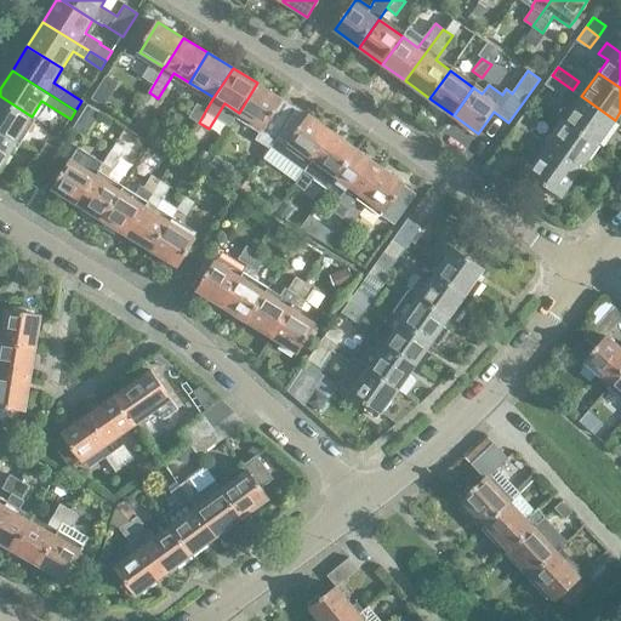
[(91,100),(103,108),(119,84),(106,75),(91,100)]
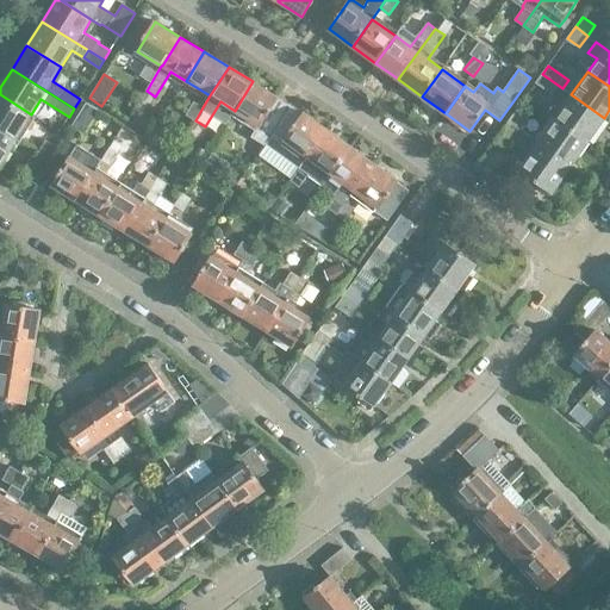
[(542,74),(535,83),(552,95),(558,87),(561,89),(562,88),(542,74)]
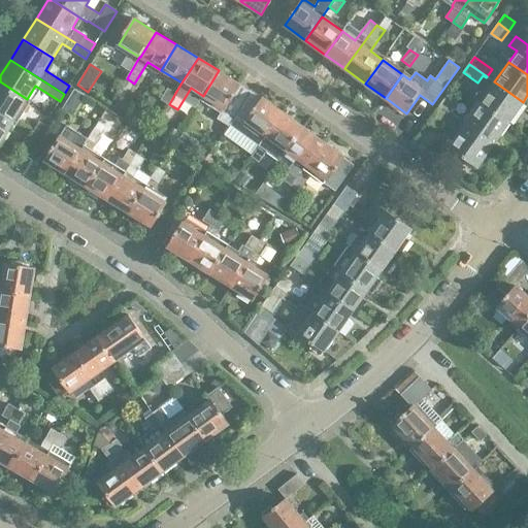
[(229,124),(230,124),(251,91),(239,85),(240,84),(219,70),(203,96),(224,108),(219,117),(229,124)]
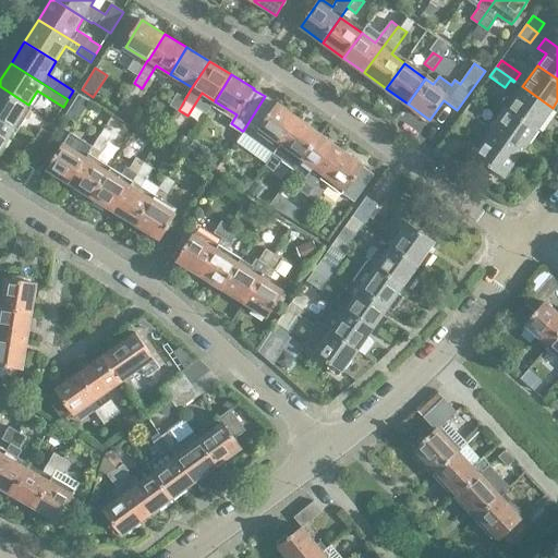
[(0,86),(0,117),(15,128),(28,105),(0,86)]
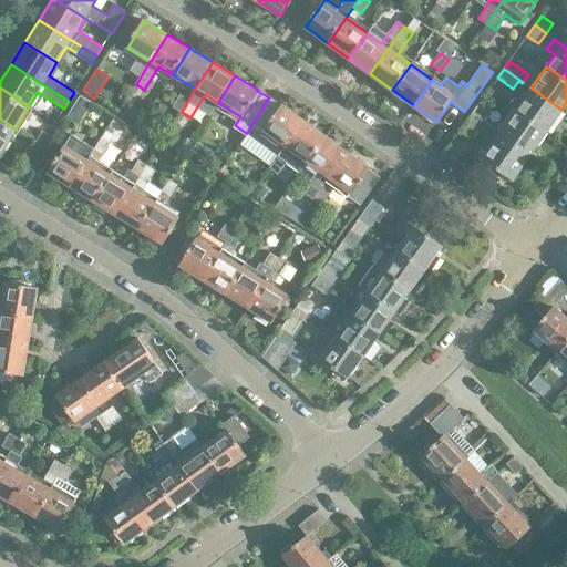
[(531,88),(515,109),(546,132),(562,110),(531,88)]
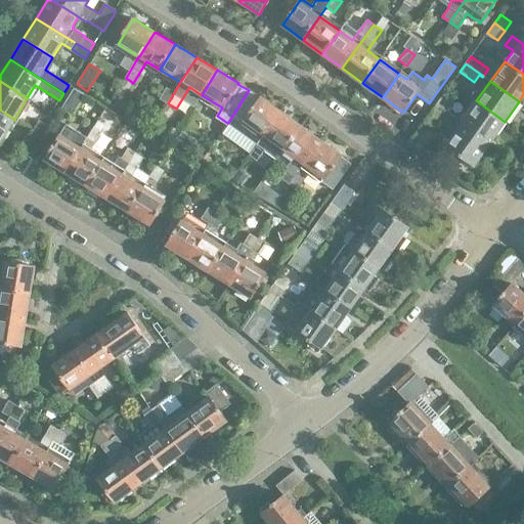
[(160,99),(168,103),(174,92),(167,88),(160,99)]
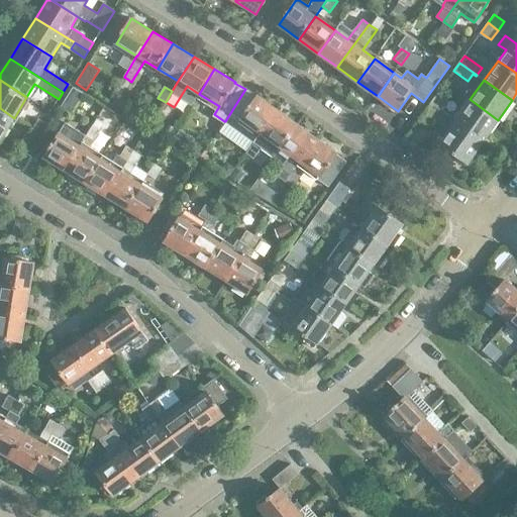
[(60,108),(71,114),(83,94),(73,88),(60,108)]
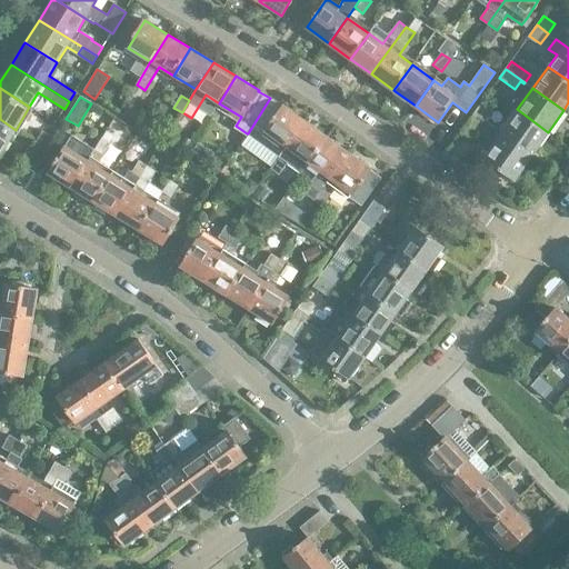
[(248,133),(279,158),(287,147),(305,121),(282,105),(282,106),(270,98),(248,133)]
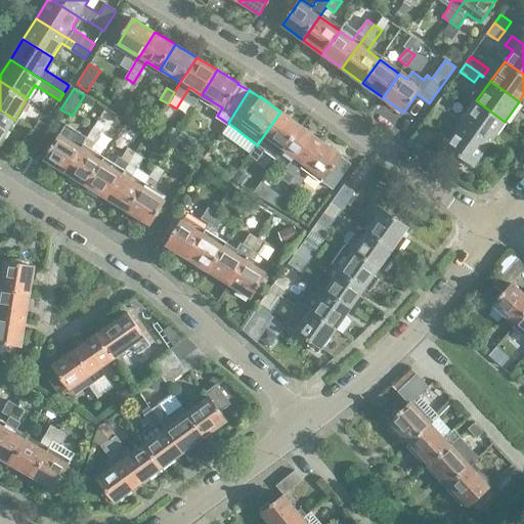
[(444,93),(437,103),(447,111),(454,100),(444,93)]
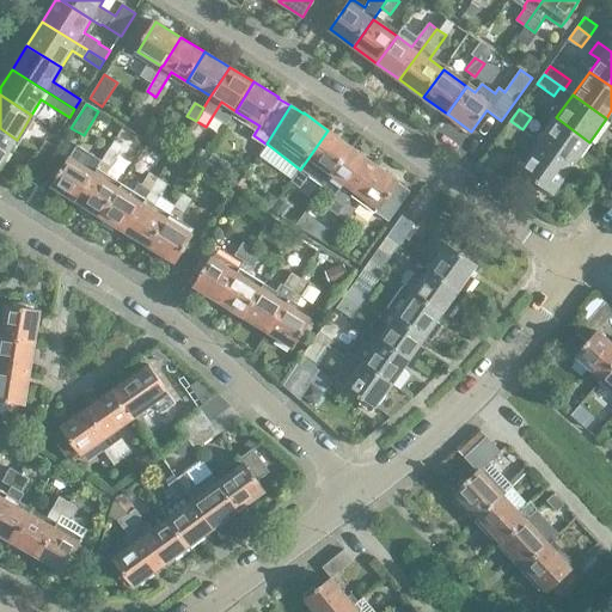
[(556,117),(539,141),(573,165),(589,142),(556,117)]
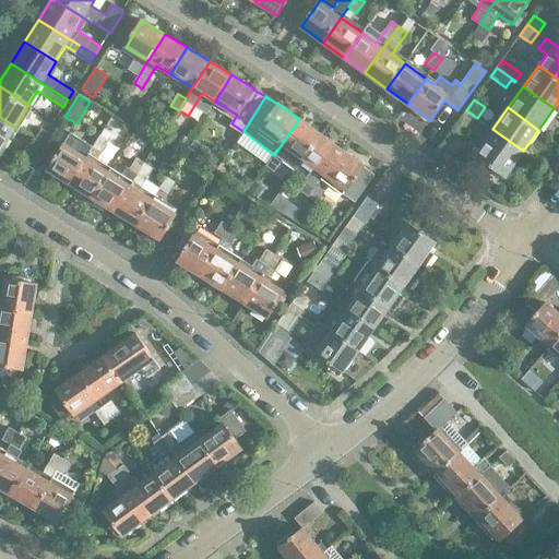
[(477,118),(466,110),(451,130),(463,139),(470,129),(486,141),(476,155),(496,169),(499,165),(508,173),(523,151),(492,129),(477,118)]
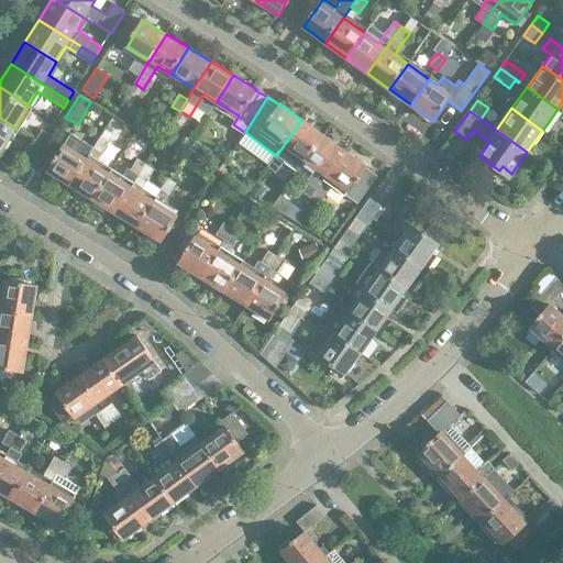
[(0,152),(15,129),(0,118),(0,152)]
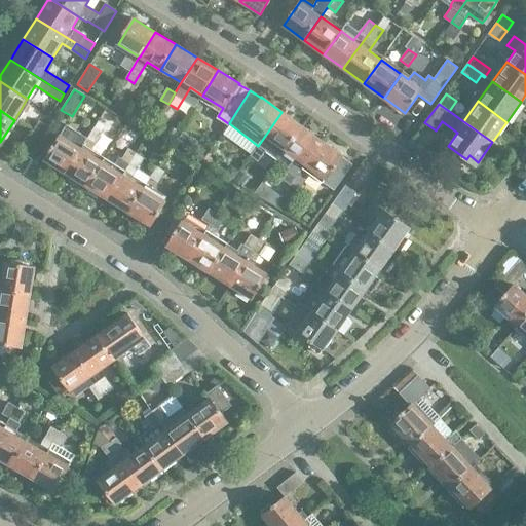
[(284,152),(302,126),(282,112),(265,136),(258,146),(251,155),(258,161),(266,150),(277,158),(284,152)]
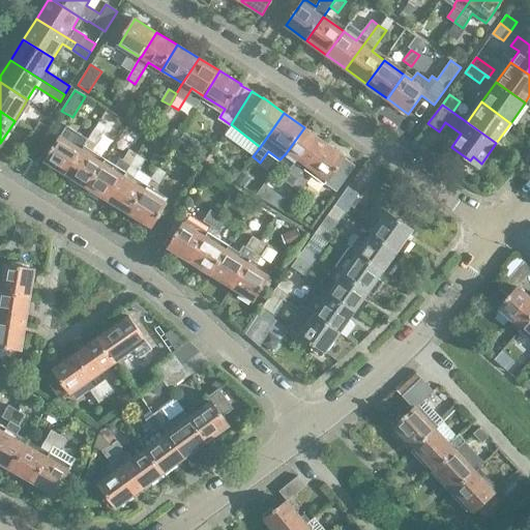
[(40,123),(34,134),(45,140),(51,129),(40,123)]
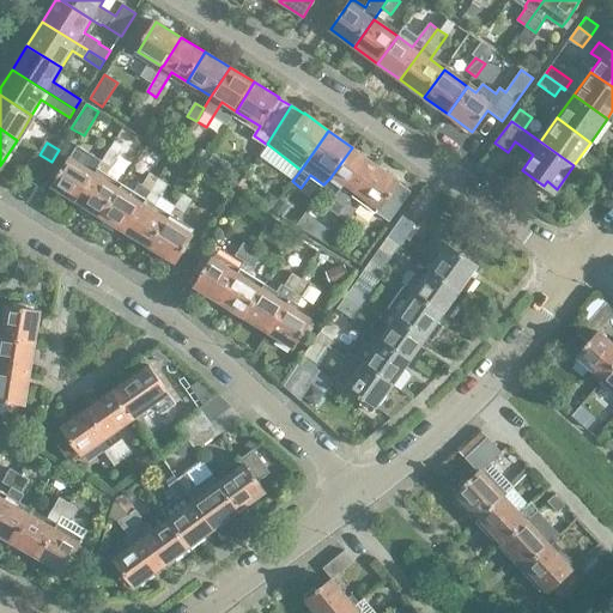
[(53,187),(78,202),(102,162),(78,147),(53,187)]
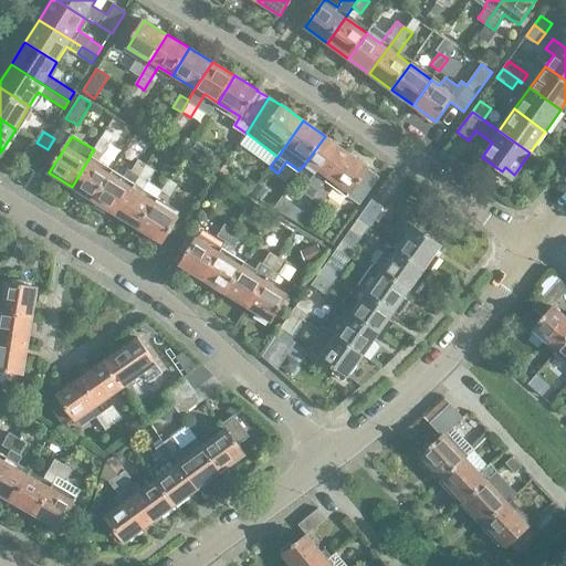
[(322,187),(325,181),(346,152),(325,136),(305,164),(316,173),(310,180),(312,182),(305,192),(313,199),(322,187)]
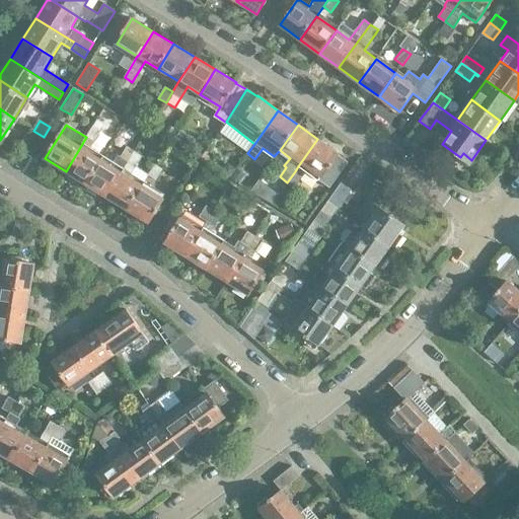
[(66,171),(87,183),(101,159),(88,151),(100,131),(93,126),(86,137),(66,171)]
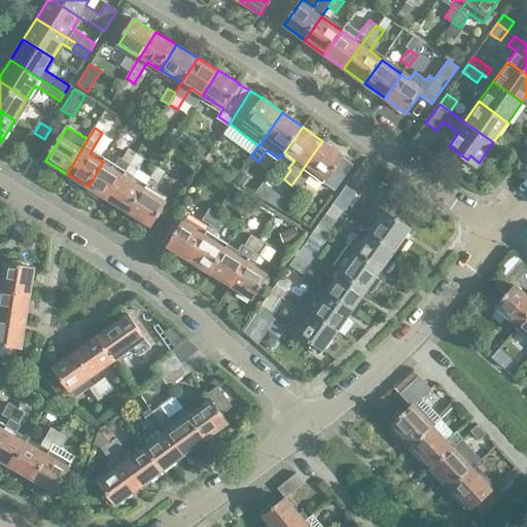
[(44,139),(34,133),(21,152),(32,159),(44,139)]
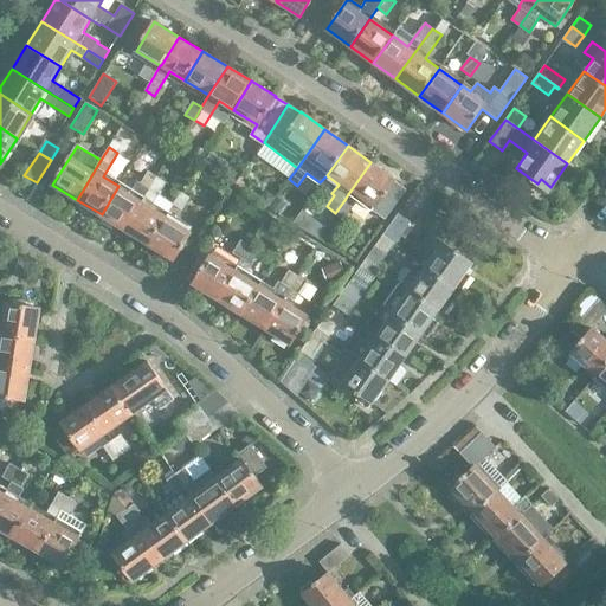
[(371,162),(348,194),(372,211),(385,219),(406,189),(393,181),(394,179),(371,162)]
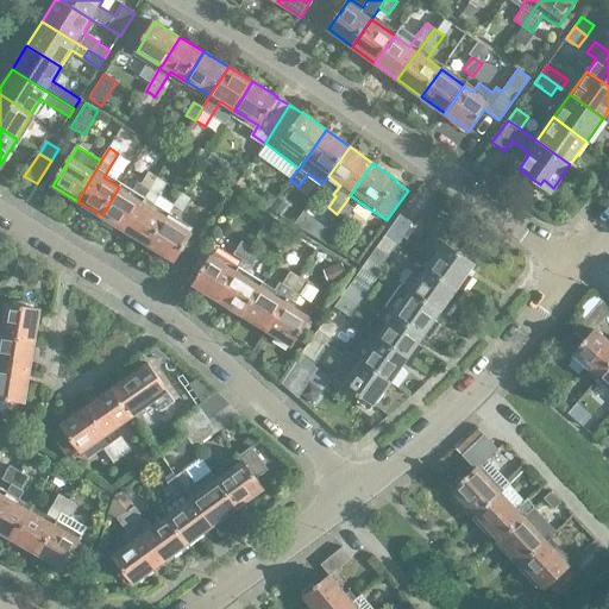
[(102,215),(126,231),(158,179),(149,173),(142,184),(138,183),(131,195),(119,187),(102,215)]
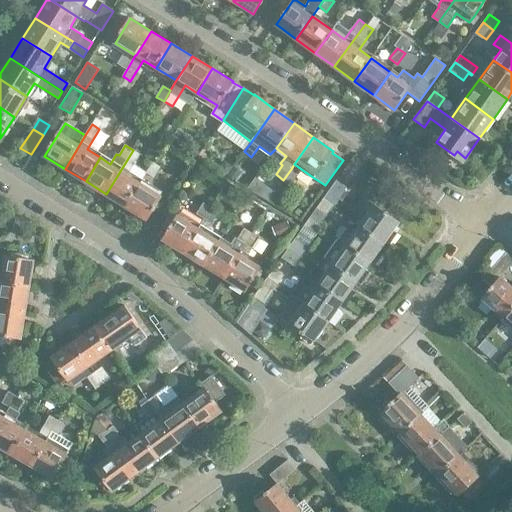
[(106,194),(126,207),(141,183),(138,181),(140,178),(141,179),(145,173),(134,166),(140,154),(133,150),(106,194)]
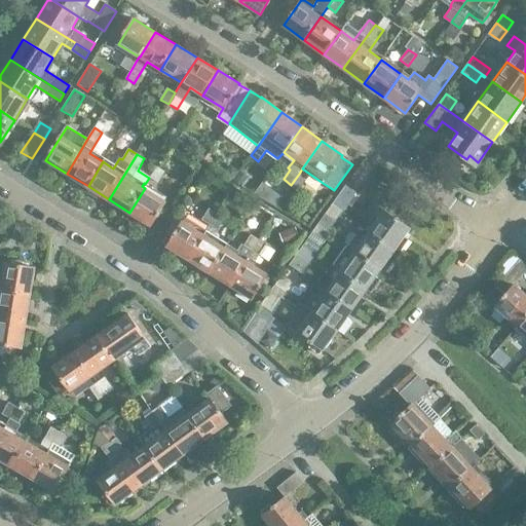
[(155,165),(148,177),(156,182),(163,171),(155,165)]
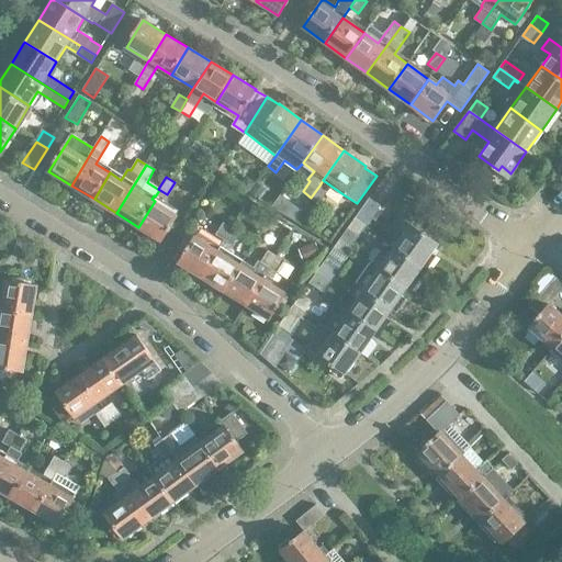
[(265,189),(257,183),(249,193),(257,199),(259,197),(265,189)]
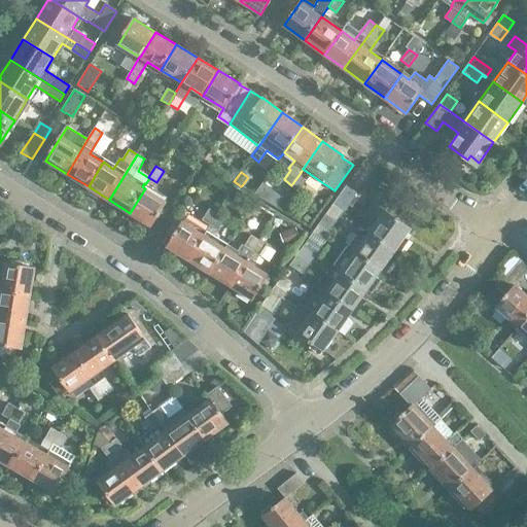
[(307,179),(300,174),(291,185),(299,190),(307,179)]
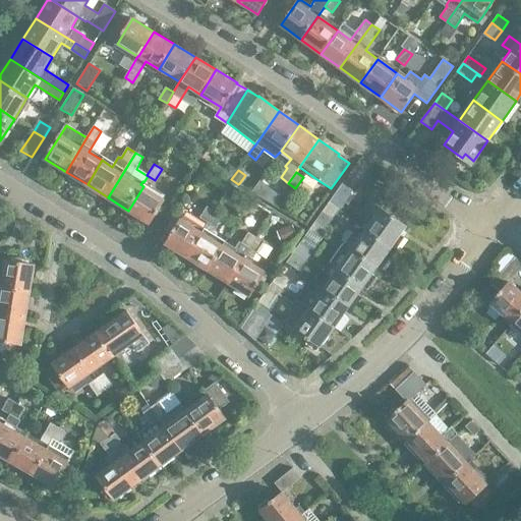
[(342,183),(329,203),(339,210),(352,190),(342,183)]
